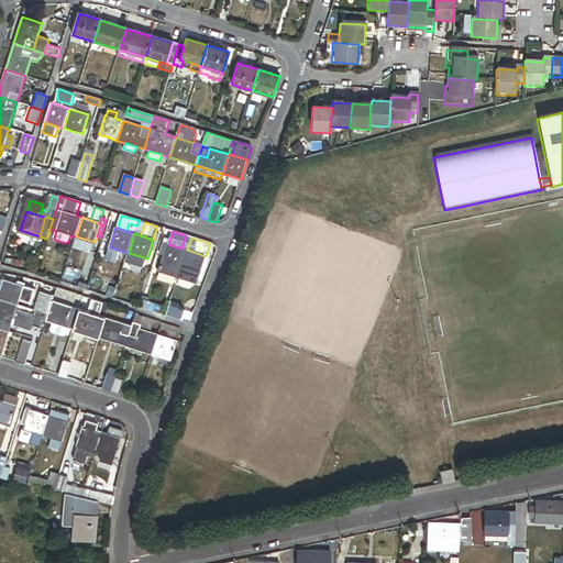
[(211,243),(210,243),(206,256),(201,269),(206,271),(213,244),(212,244),(212,243),(211,243)]
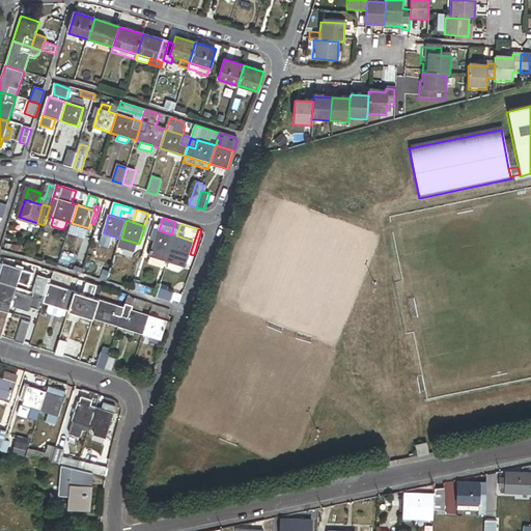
[(176,235),(171,234),(159,230),(156,239),(150,256),(168,262),(176,235)]
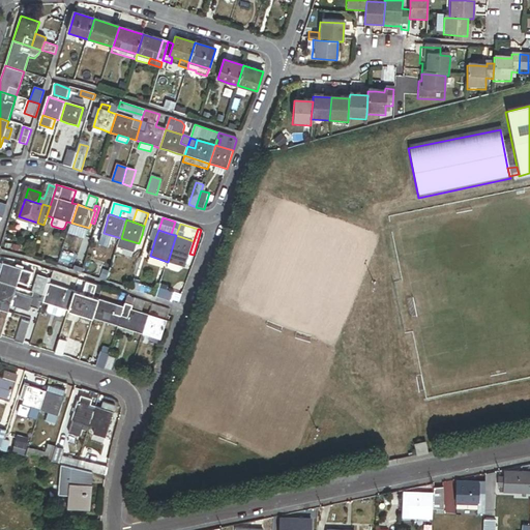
[(194,241),(176,235),(168,262),(185,267),(189,254),(194,241)]
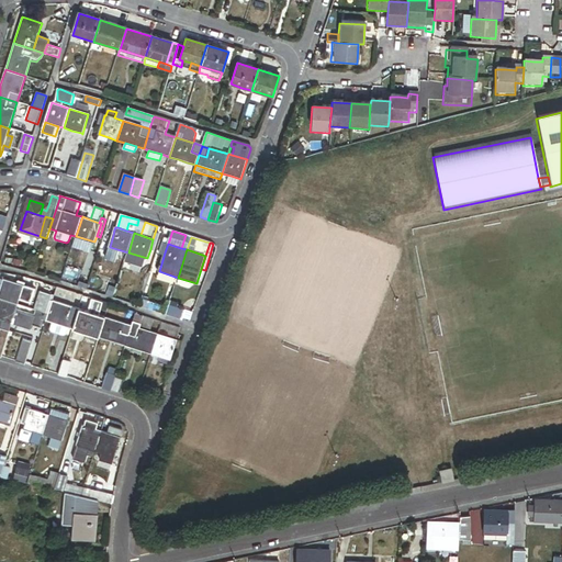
[(1,291),(0,292),(0,298),(18,304),(20,299),(23,285),(4,279),(4,280),(1,291)]
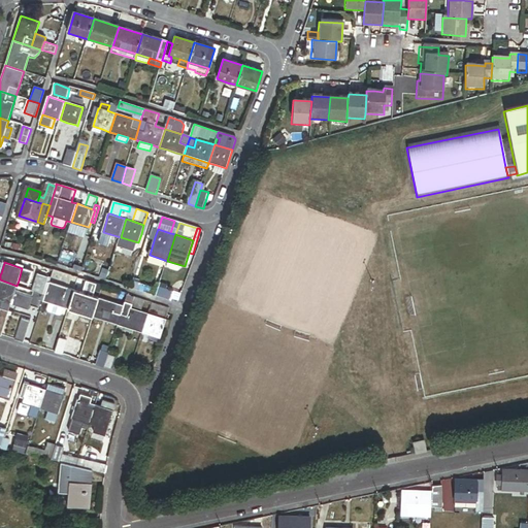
[(22,268),(19,281),(24,283),(28,270),(22,268)]
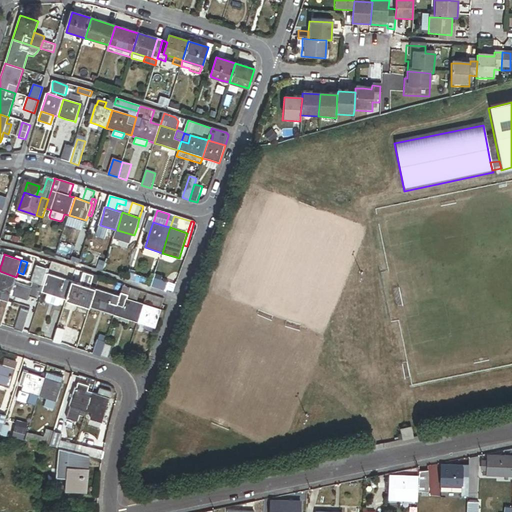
[(45,286),(49,274),(50,269),(37,265),(33,277),(32,282),(34,283),(42,285),(45,286)]
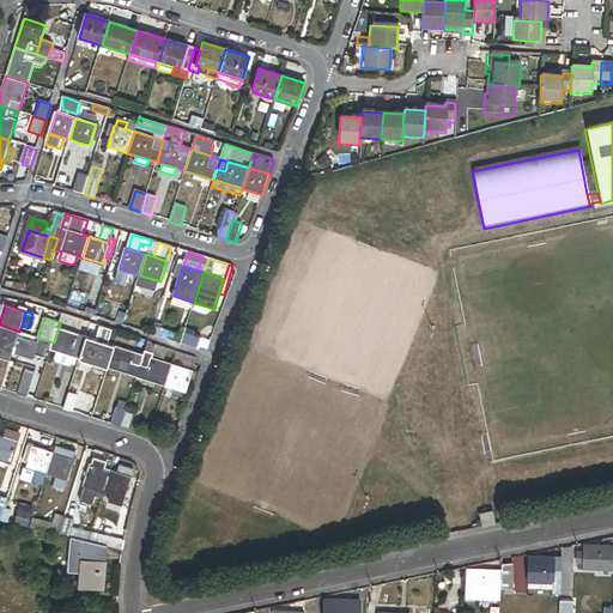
[(19,332),(0,325),(0,357),(2,349),(13,352),(13,351),(17,340),(19,332)]
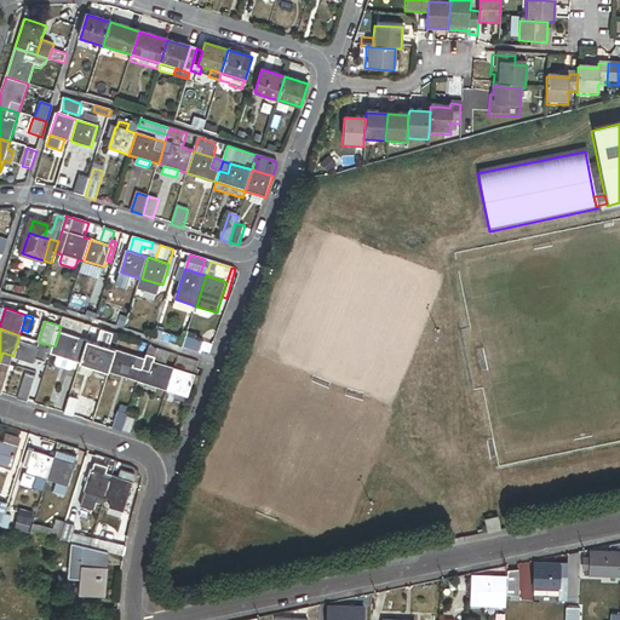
[(114,333),(102,329),(97,344),(109,348),(114,333)]
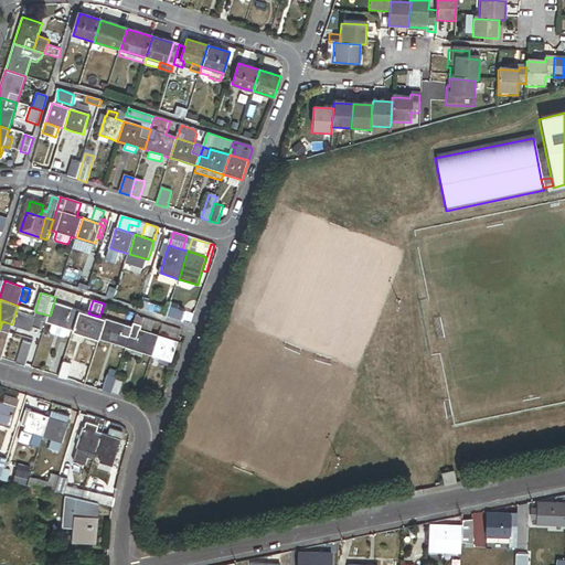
[(25,302),(24,308),(35,311),(36,306),(25,302)]
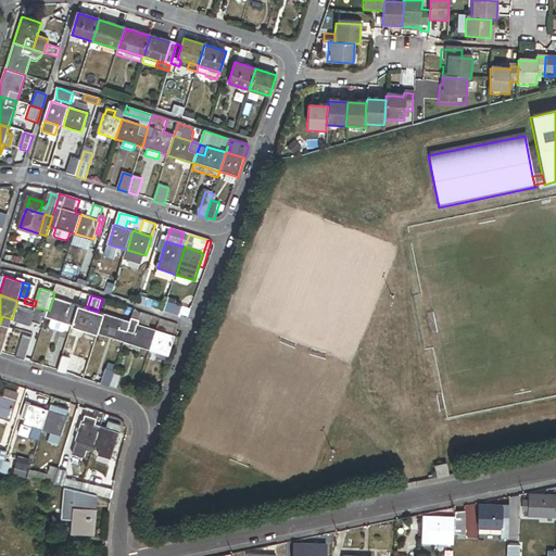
[(72,303),(53,298),(49,311),(47,317),(73,325),(76,315),(68,313),(72,303)]
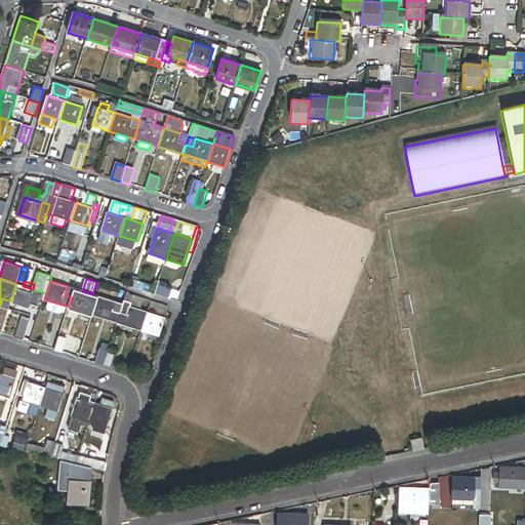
[(74,288),(68,286),(65,295),(72,297),(74,288)]
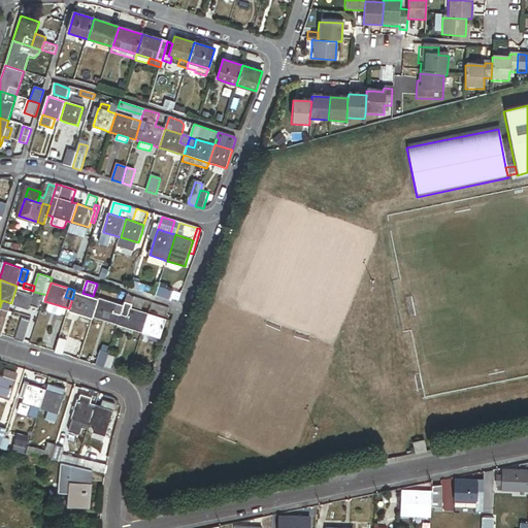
[(81,292),(74,290),(72,299),(78,301),(81,292)]
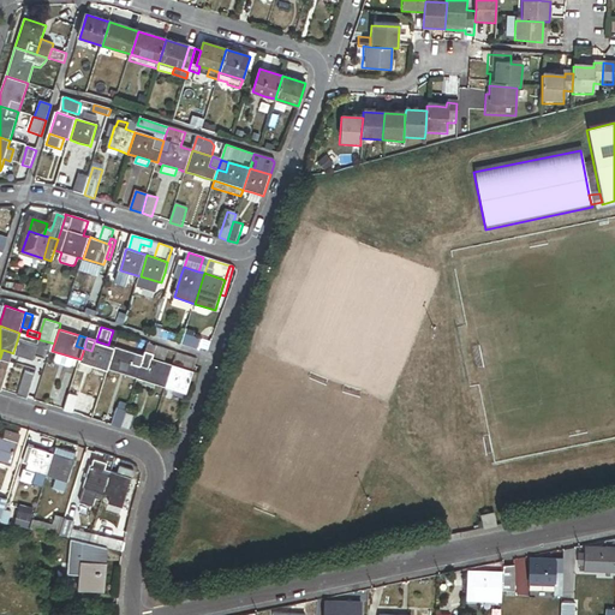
[(36,354),(40,345),(19,339),(18,342),(24,344),(21,354),(15,352),(15,353),(45,363),(46,358),(36,354)]
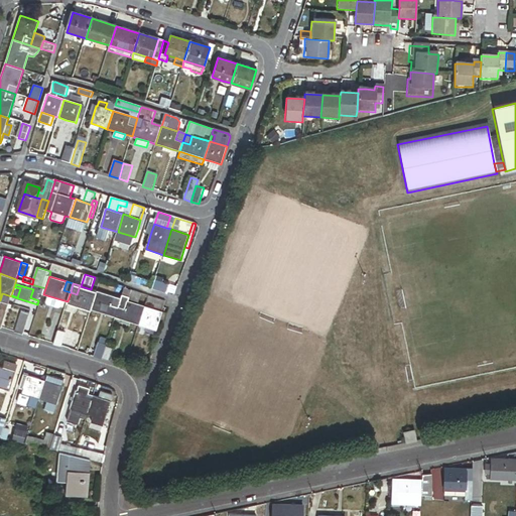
[(41,293),(42,287),(34,285),(33,289),(30,297),(38,300),(41,293)]
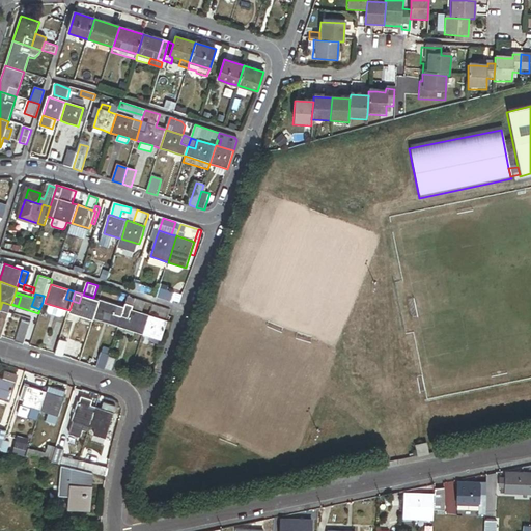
[(79,303),(73,301),(70,310),(94,318),(100,300),(93,298),(83,295),(82,294),(79,303)]
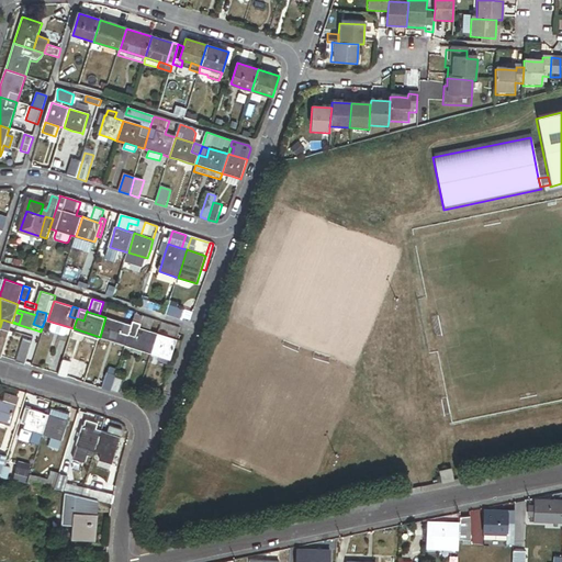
[(17,313),(15,312),(12,322),(13,322),(19,324),(22,314),(17,313)]
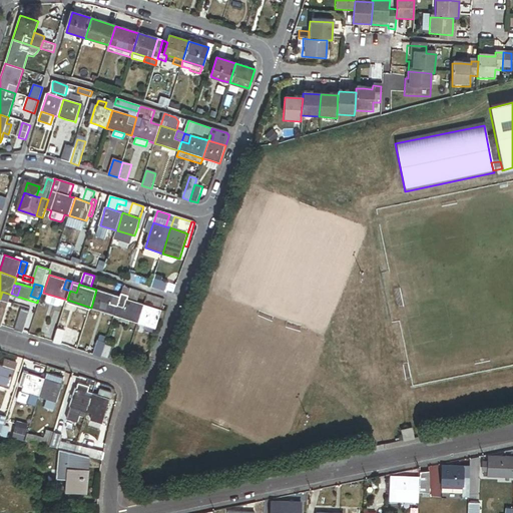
[(132,290),(123,288),(120,297),(127,299),(128,300),(132,290)]
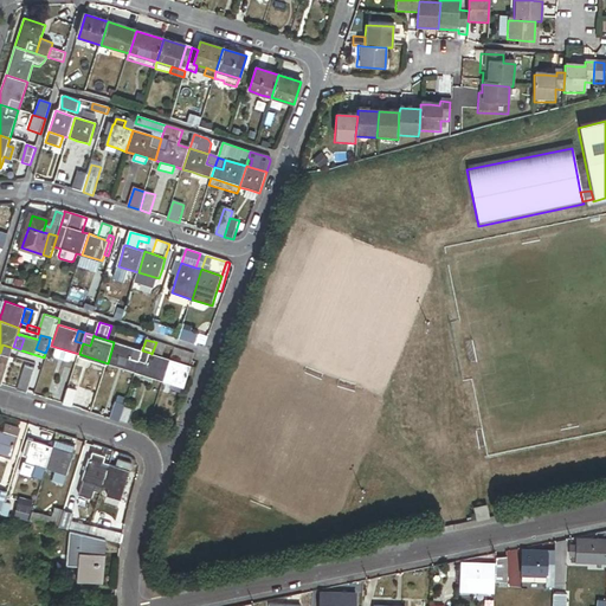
[(114,342),(108,363),(136,372),(139,361),(131,359),(134,348),(114,342)]
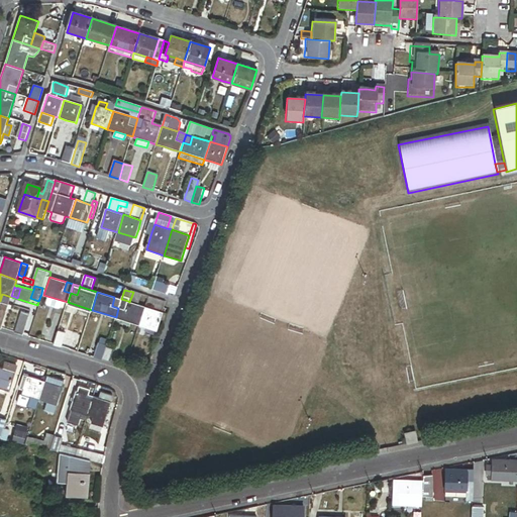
[(133,292),(129,302),(137,304),(141,294),(133,292)]
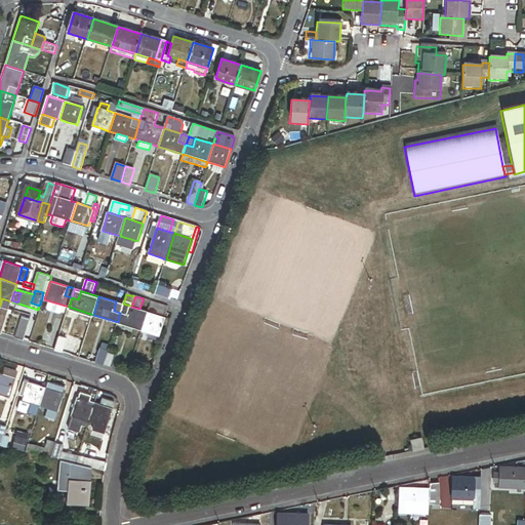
[(0,306),(9,309),(11,301),(2,298),(0,306)]
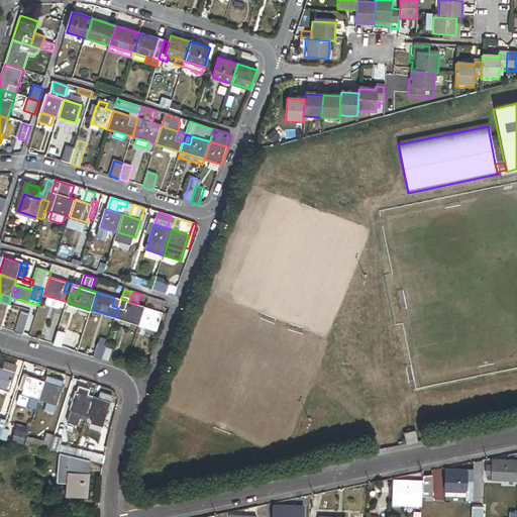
[(121,299),(114,297),(112,306),(118,308),(121,299)]
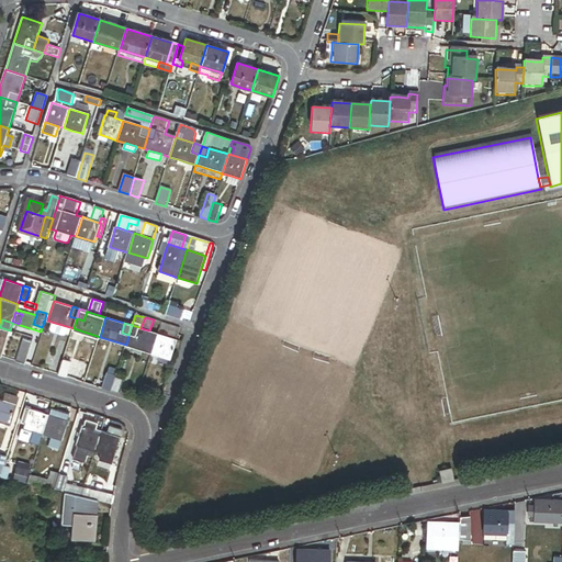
[(180,328),(161,323),(159,329),(168,332),(167,336),(177,339),(180,328)]
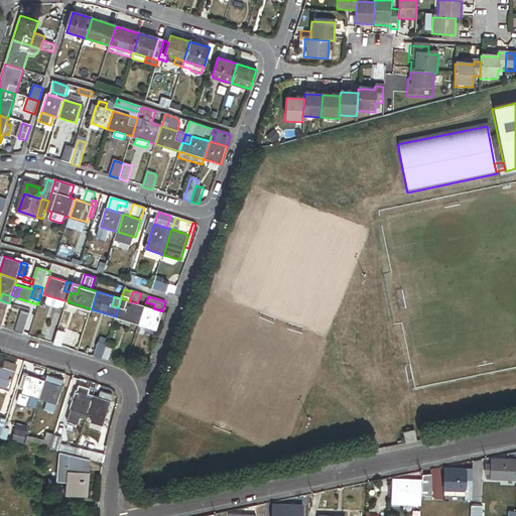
[(128,300),(121,298),(118,307),(125,309),(128,300)]
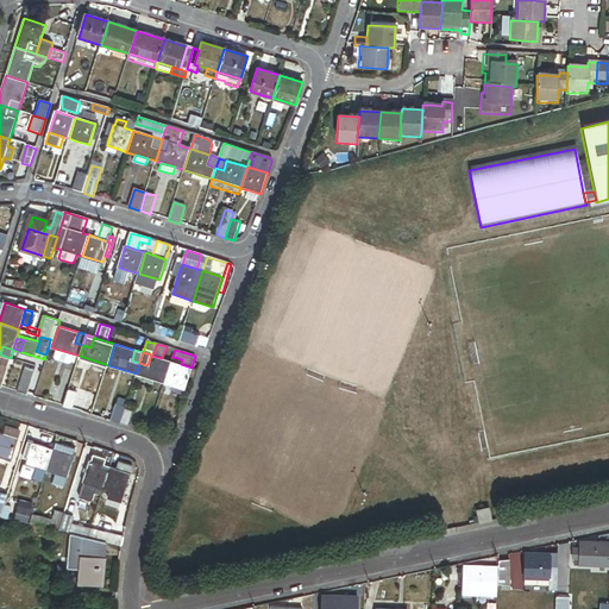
[(0,363),(8,365),(11,358),(0,355),(0,363)]
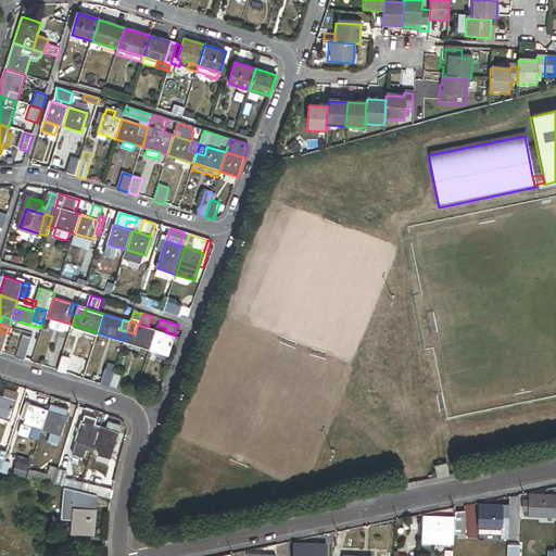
[(127,331),(125,341),(131,343),(140,346),(150,350),(156,330),(148,327),(139,325),(138,324),(135,333),(127,331)]
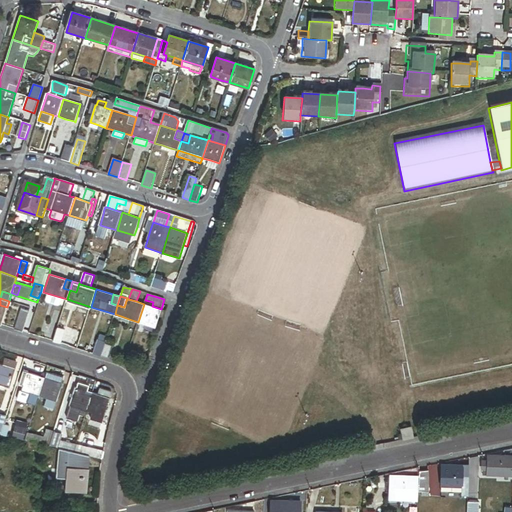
[(144,304),(138,322),(146,324),(153,326),(155,327),(159,315),(161,309),(152,306),(144,304)]
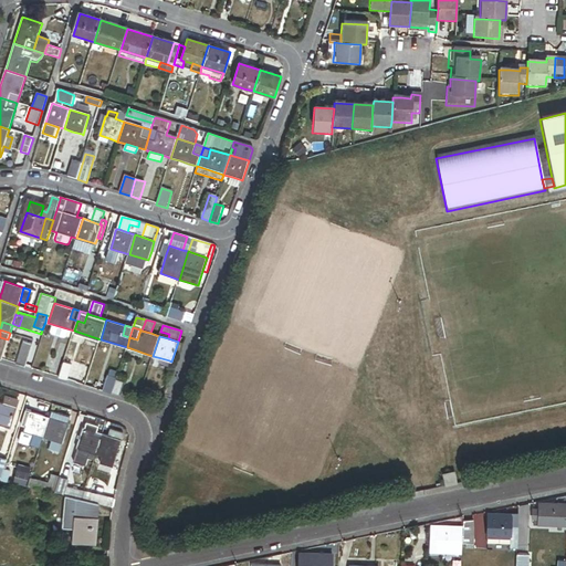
[(17,364),(25,367),(33,344),(24,342),(17,364)]
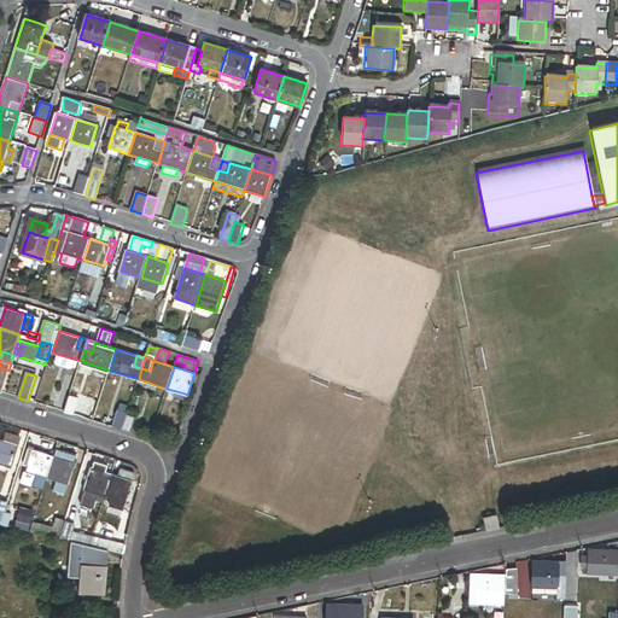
[(176,391),(174,398),(182,402),(185,394),(176,391)]
